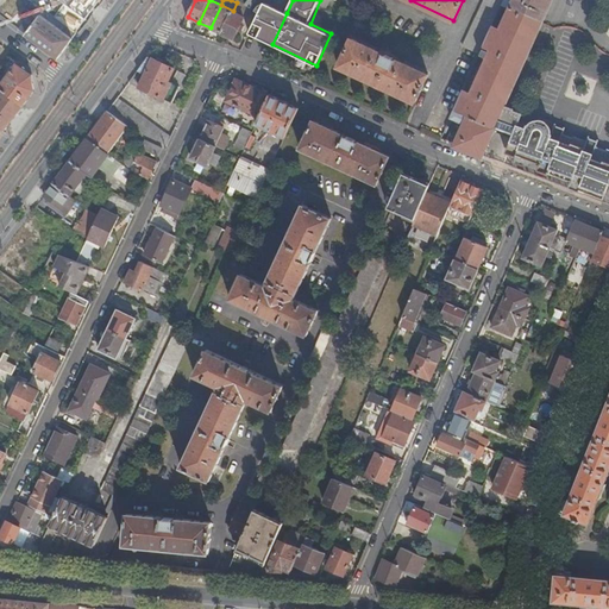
[(502,0),(484,0),(463,45),(478,54),(502,0)]
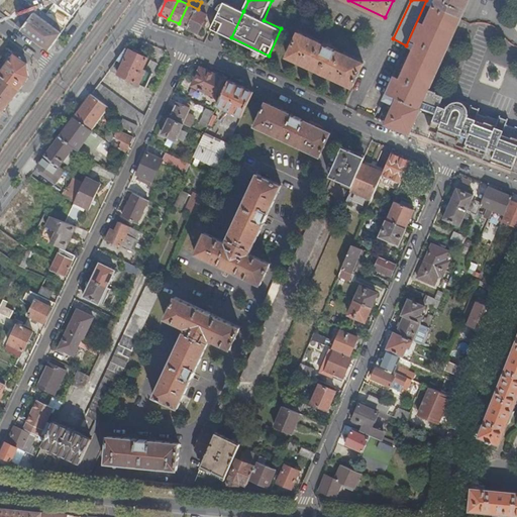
[(427,0),(426,4),(435,8),(435,7),(460,18),(468,0),(427,0)]
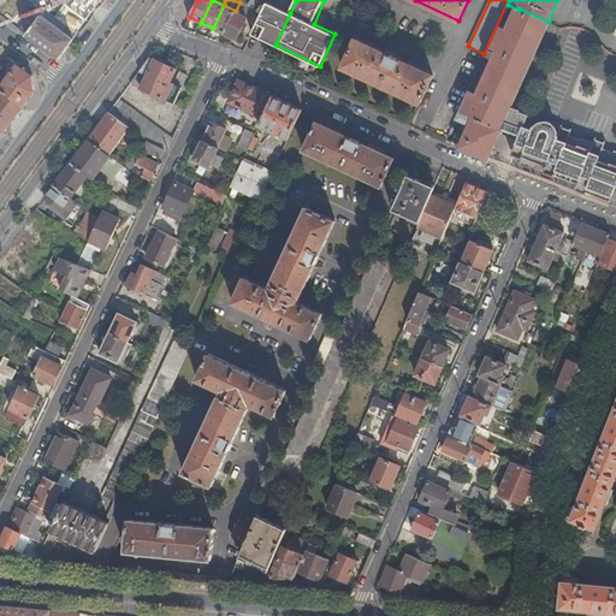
[(249,17),(253,9),(241,1),(240,3),(236,11),(248,17),(249,17)]
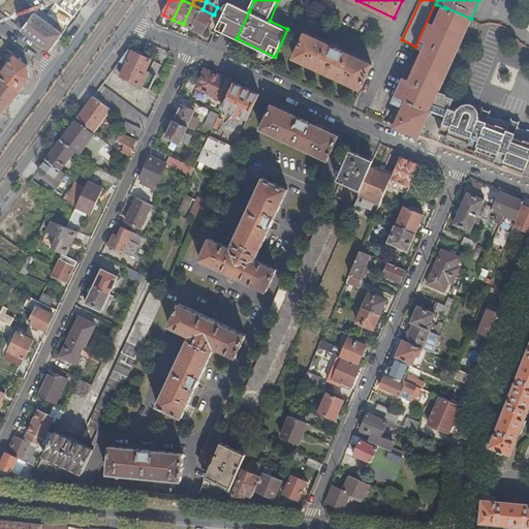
[(217,28),(237,38),(249,11),(229,1),(225,11),(217,28)]
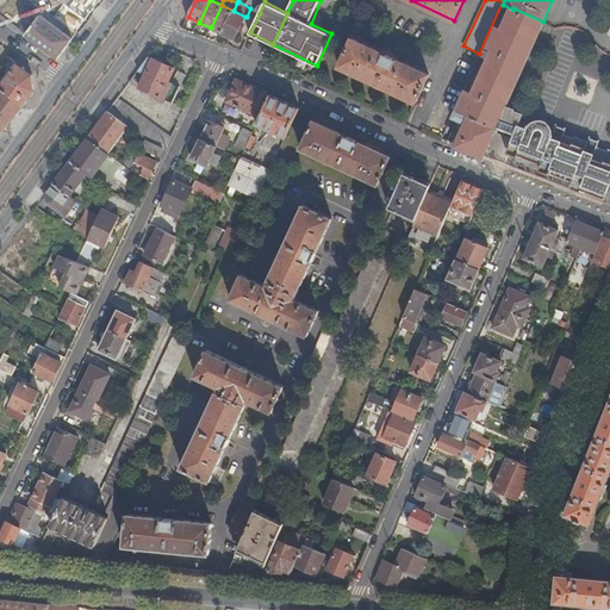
[(38,18),(27,33),(60,57),(78,33),(69,26),(66,32),(42,14),(45,10),(39,5),(33,13),(38,18)]
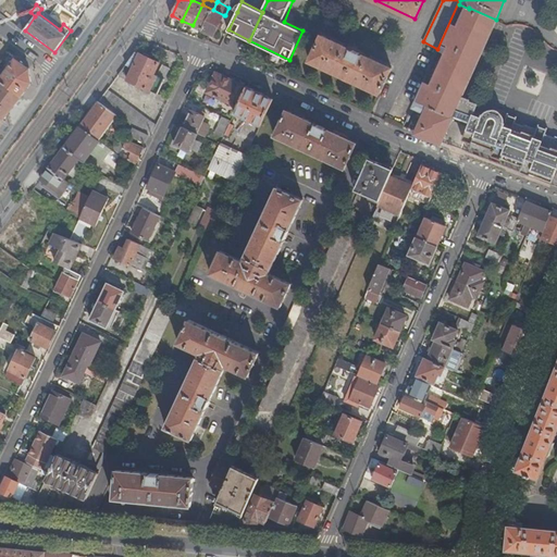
[(193,25),(202,31),(213,10),(202,4),(193,25)]
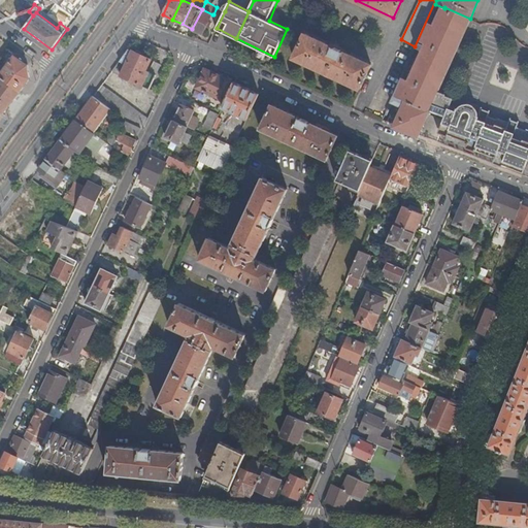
[(469,20),(470,19),(444,7),(444,8),(447,9),(439,27),(427,22),(419,39),(431,45),(414,83),(402,77),(391,101),(403,107),(394,126),(418,135),(429,110),(428,110),(429,109),(431,103),(437,91),(469,20)]
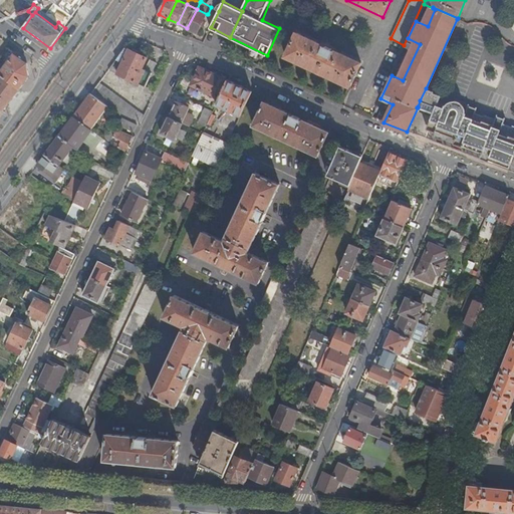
[(58,22),(38,8),(35,12),(55,27),(58,22)]
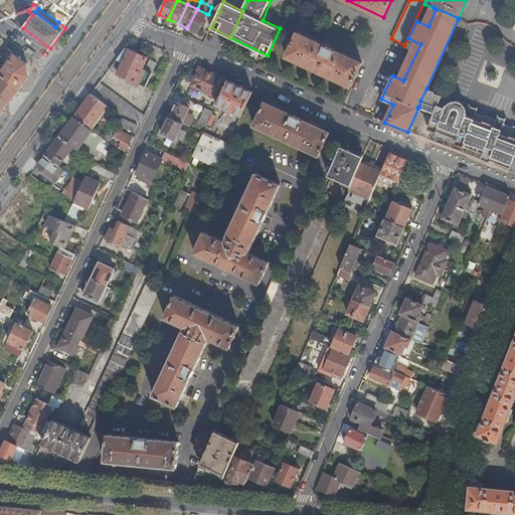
[(197,9),(187,28),(198,33),(207,14),(197,9)]
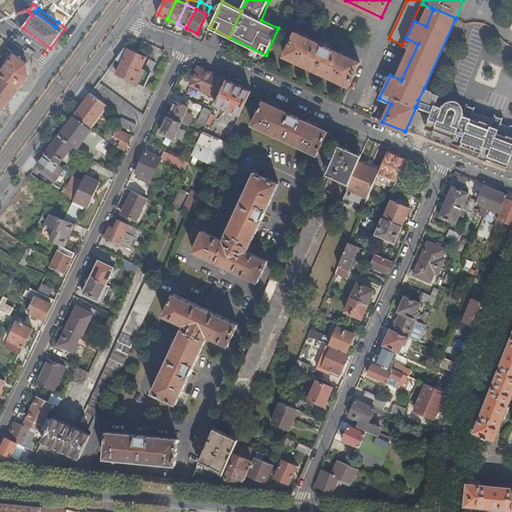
[(295,31),(284,55),(349,86),(360,62),(295,31)]
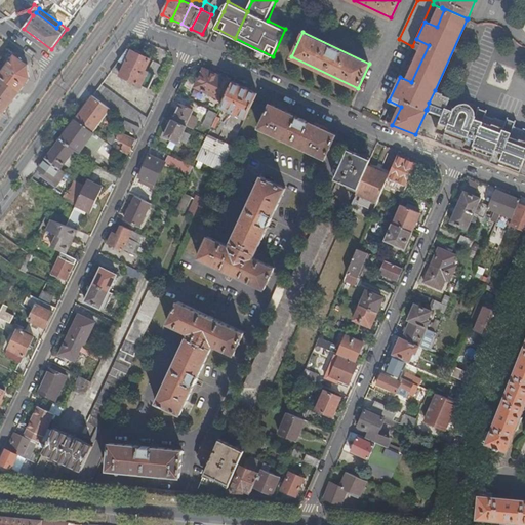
[(151,59),(128,48),(112,71),(149,89),(156,74),(161,65),(154,62),(150,71),(146,70),(151,59)]
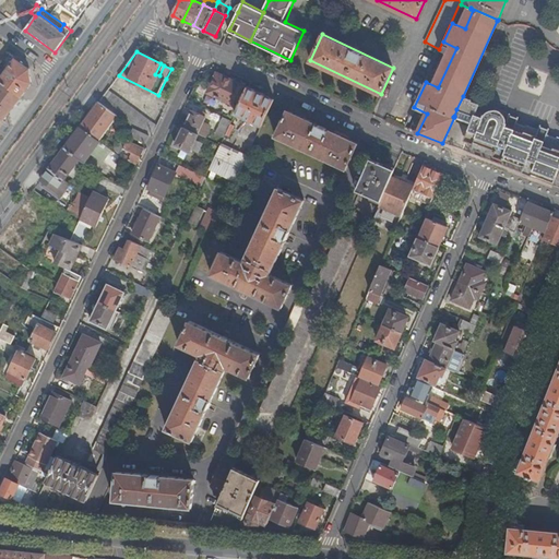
[(0,79),(0,81),(22,96),(33,82),(31,69),(16,58),(0,79)]
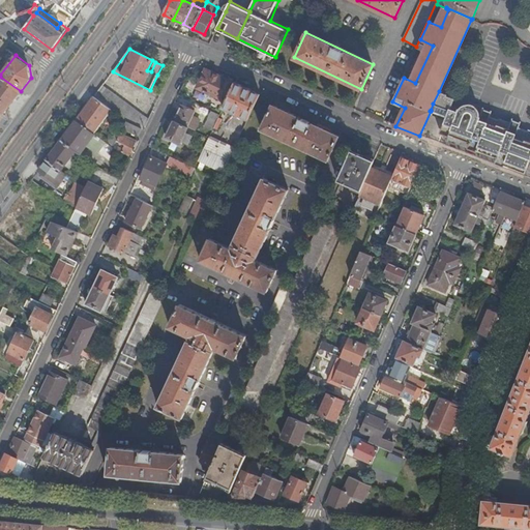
[(169,68),(163,65),(157,75),(164,78),(169,68)]
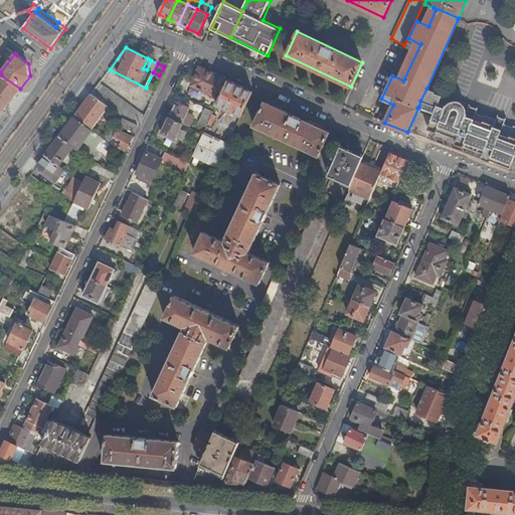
[(221,99),(229,80),(201,67),(193,86),(221,99)]
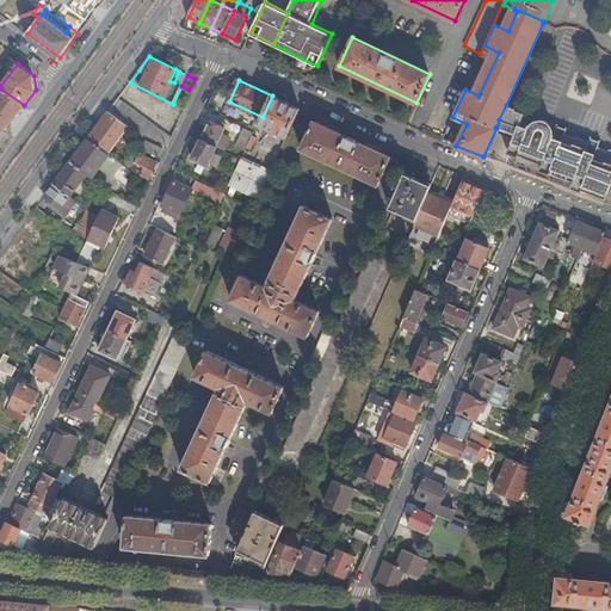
[(0,127),(5,131),(24,105),(0,88),(0,127)]
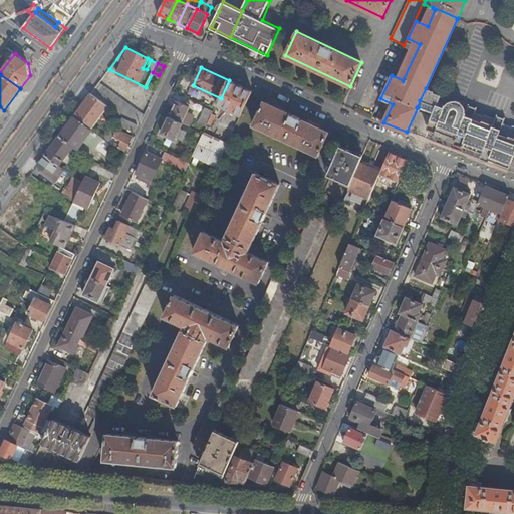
[(242,115),(254,91),(229,80),(221,98),(218,104),(242,115)]
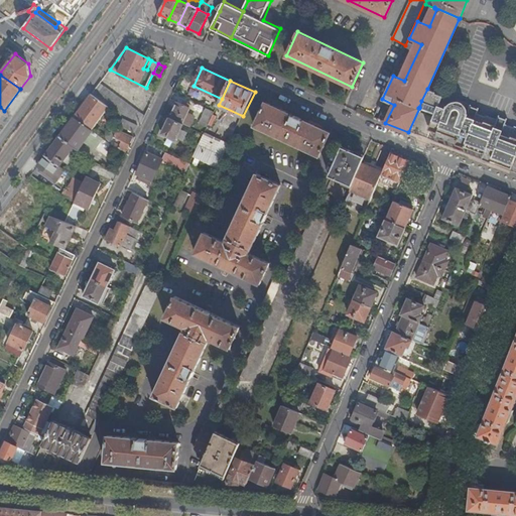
[(139,112),(100,83),(92,94),(109,107),(124,118),(132,122),(139,112)]
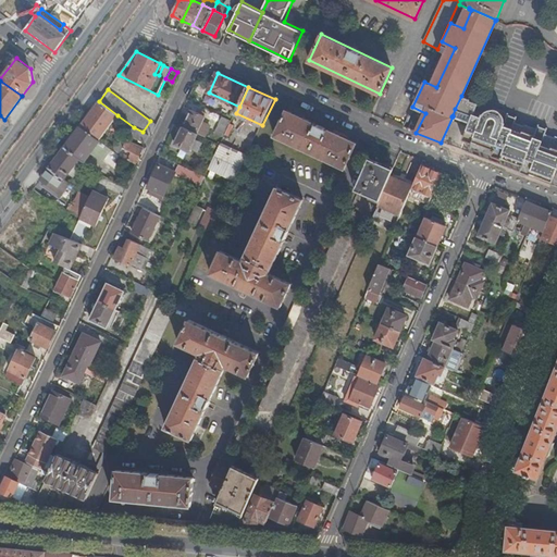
[(472,115),(477,103),(471,101),(471,99),(461,96),(455,109),(472,115)]
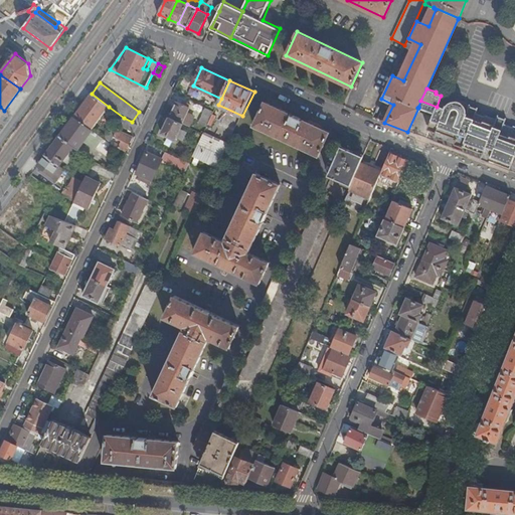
[(92,94),(74,117),(92,129),(109,107),(92,94)]
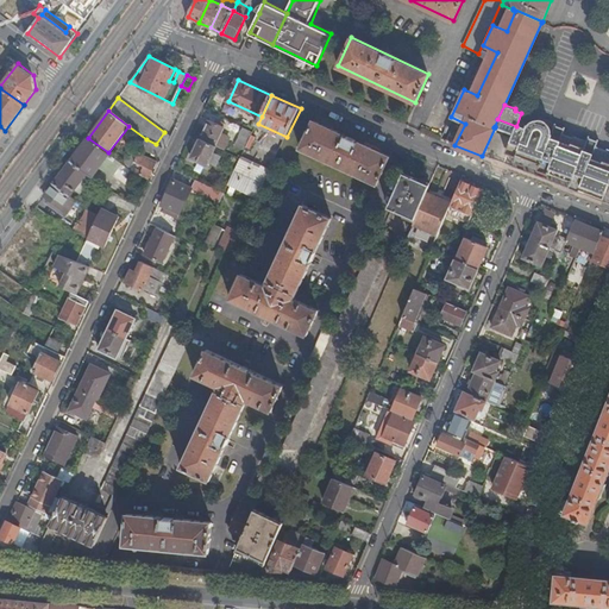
[(553,174),(569,137),(563,135),(565,127),(564,127),(564,129),(556,126),(557,125),(556,124),(554,125),(552,124),(552,123),(535,117),(534,118),(532,117),(532,115),(531,115),(531,117),(523,114),(523,112),(522,112),(521,113),(516,126),(514,133),(507,154),(518,157),(518,156),(540,164),(538,171),(548,175),(548,173),(553,174)]
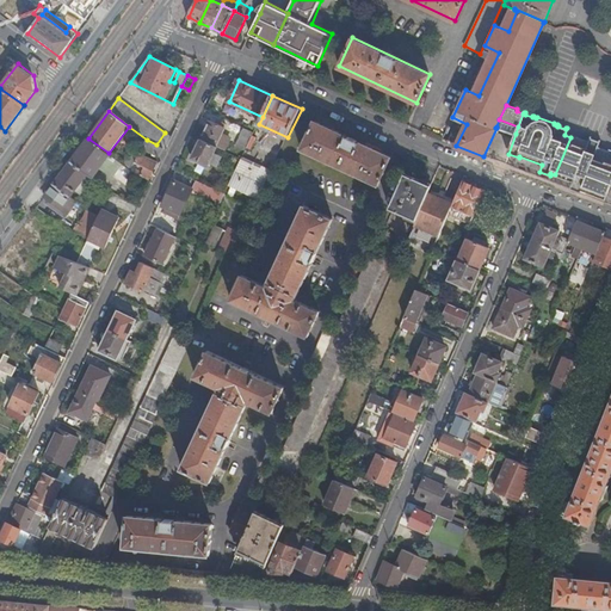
[(497,127),(516,134),(518,127),(499,119),(497,127)]
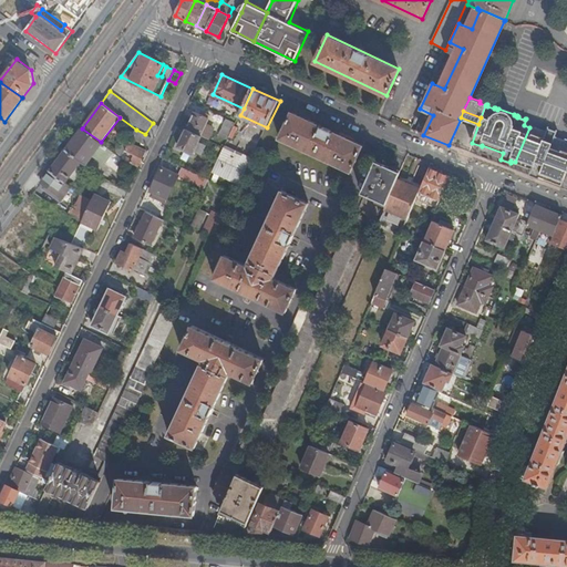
[(196,112),(187,130),(202,136),(210,140),(215,131),(206,126),(210,115),(204,112),(203,115),(196,112)]
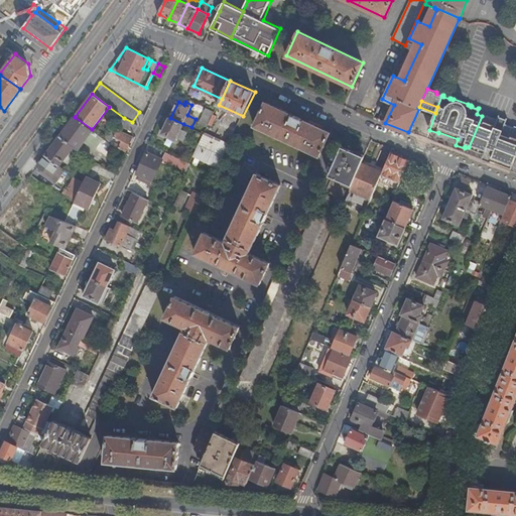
[(332,132),(267,103),(256,127),(320,156),(332,132)]
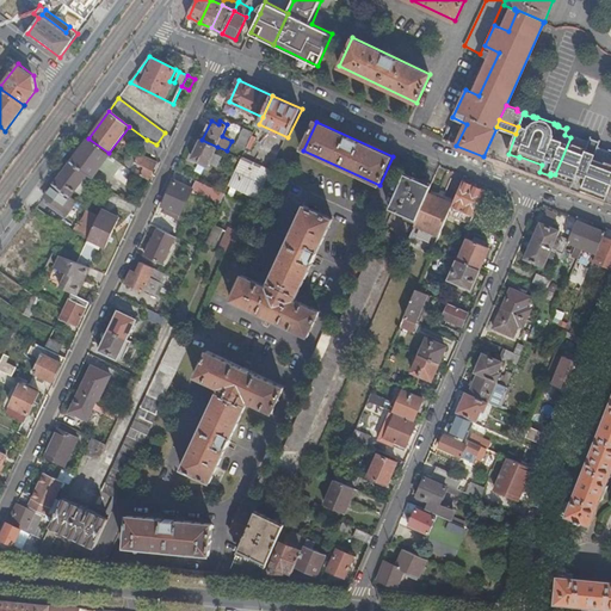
[(254,133),(245,128),(236,146),(246,150),(248,146),(253,135),(254,133)]
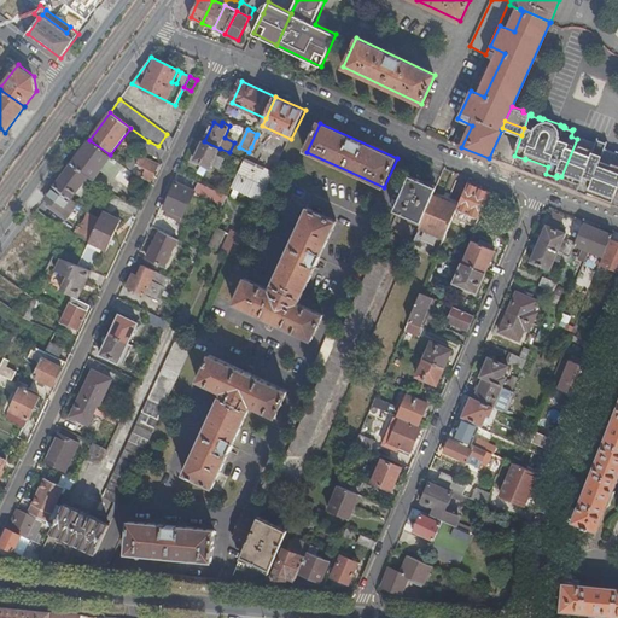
[(169,151),(174,140),(167,134),(158,146),(167,150),(169,151)]
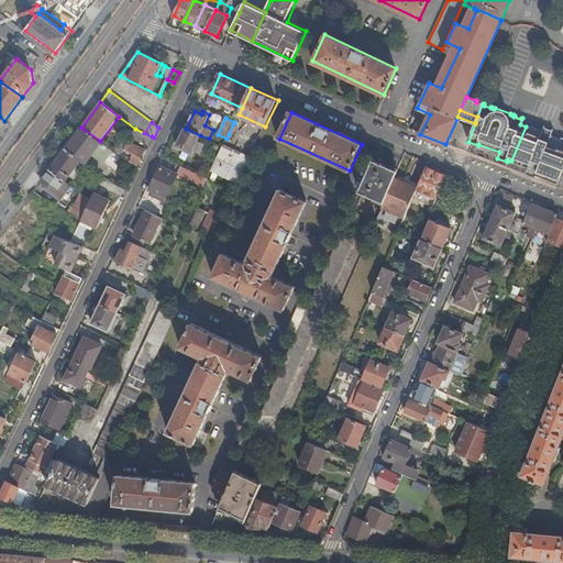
[(558,186),(562,188),(562,139),(561,139),(561,140),(551,136),(554,130),(552,130),(552,131),(545,129),(545,128),(544,127),(542,131),(531,127),(530,129),(526,127),(511,161),(529,167),(527,175),(536,178),(558,186)]
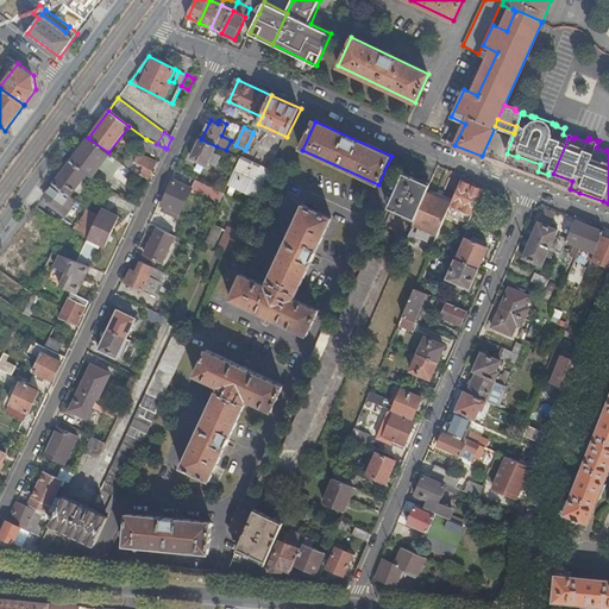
[(71,161),(88,173),(93,176),(100,168),(114,176),(123,164),(108,152),(88,138),(71,161)]
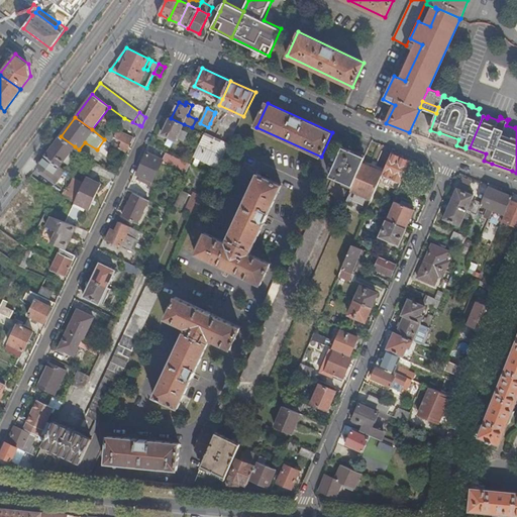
[(135,132),(139,125),(132,122),(124,118),(121,125),(135,132)]
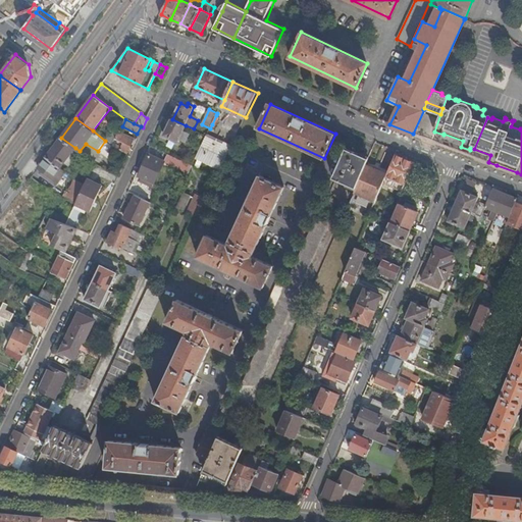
[(186,125),(172,119),(165,135),(178,142),(179,140),(186,143),(191,134),(184,131),(186,125)]
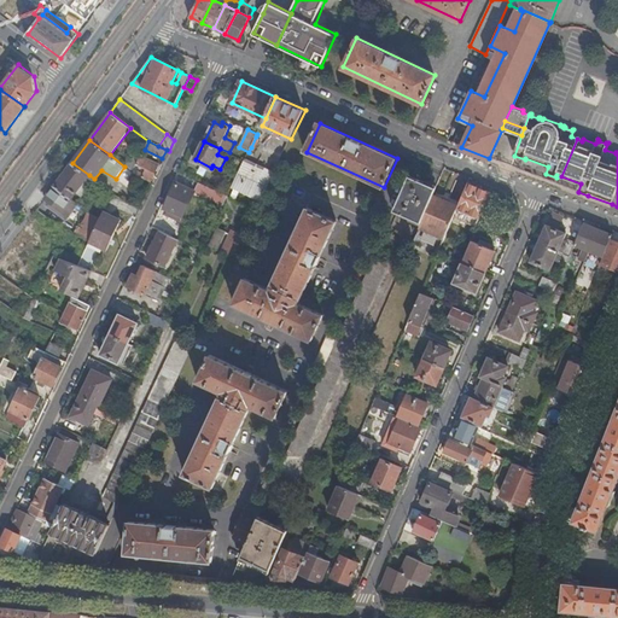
[(151,181),(159,163),(141,155),(138,163),(147,169),(144,178),(151,181)]
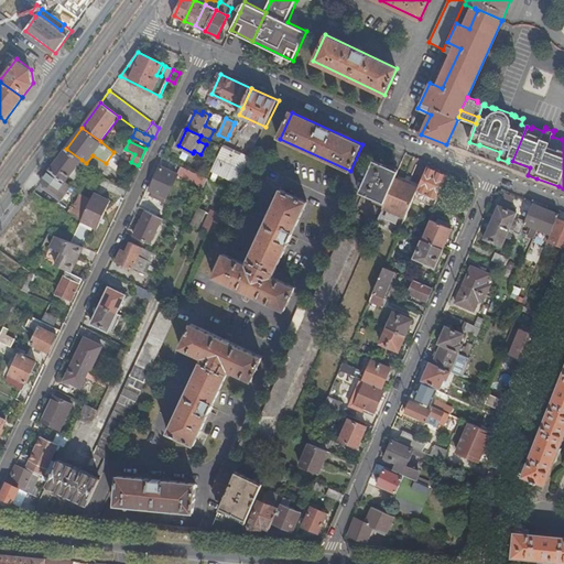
[(238,183),(250,156),(225,144),(224,147),(213,171),(238,183)]
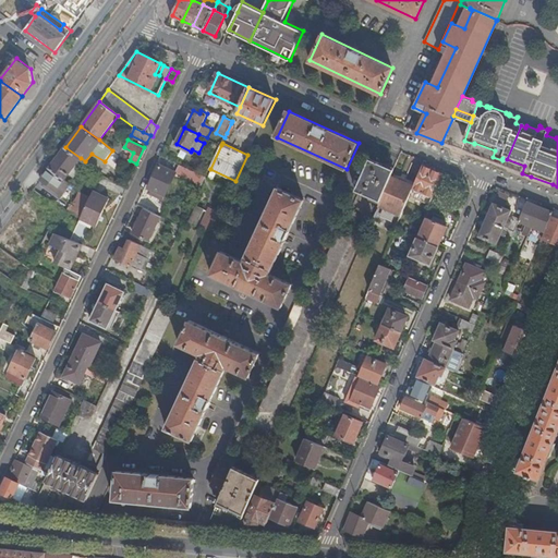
[(50,168),(65,179),(81,158),(65,147),(50,168)]
